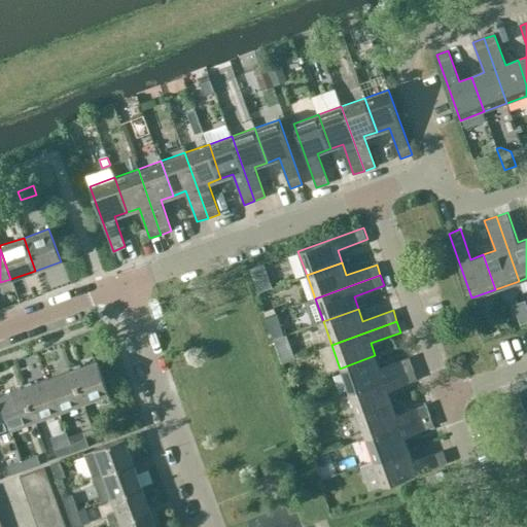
[(340,369),(348,392),(413,369),(410,357),(380,369),(375,355),(340,369)]
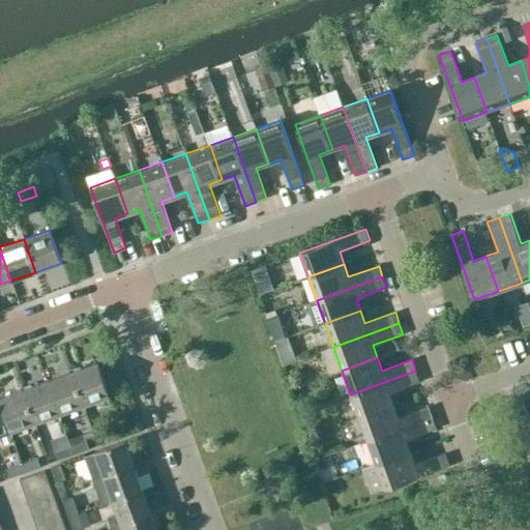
[(97,362),(71,372),(84,405),(109,395),(97,362)]
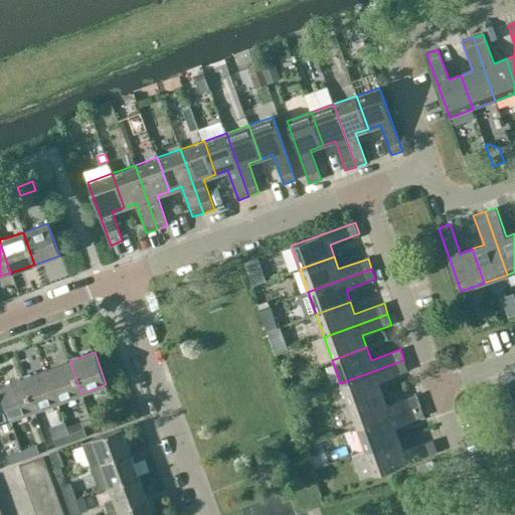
[(340,383),(349,405),(383,393),(378,381),(407,371),(403,360),(340,383)]
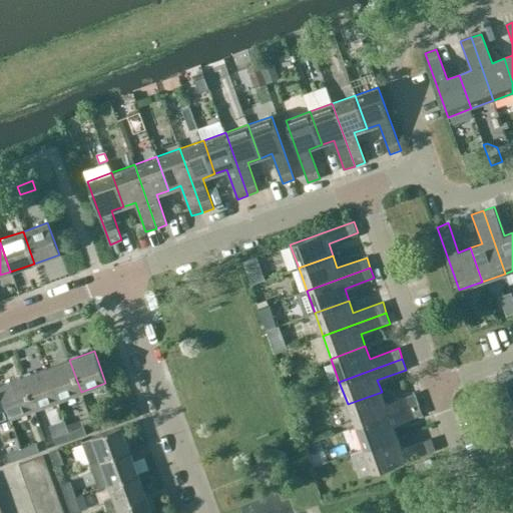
[(69,360),(45,369),(57,401),(81,392),(69,360)]
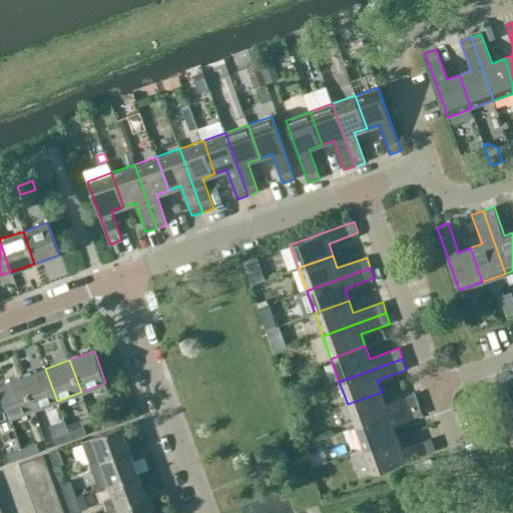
[(45,369),(21,377),(33,409),(57,401),(45,369)]
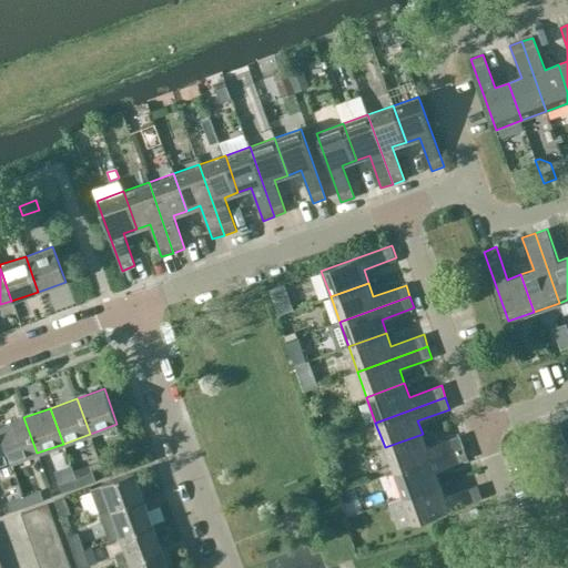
[(0,434),(10,463),(37,453),(23,417),(0,426),(0,434)]
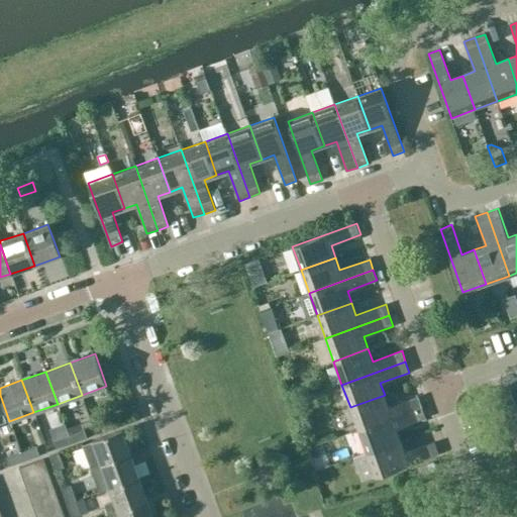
[(516,441),(516,407),(509,384),(498,388),(516,441)]
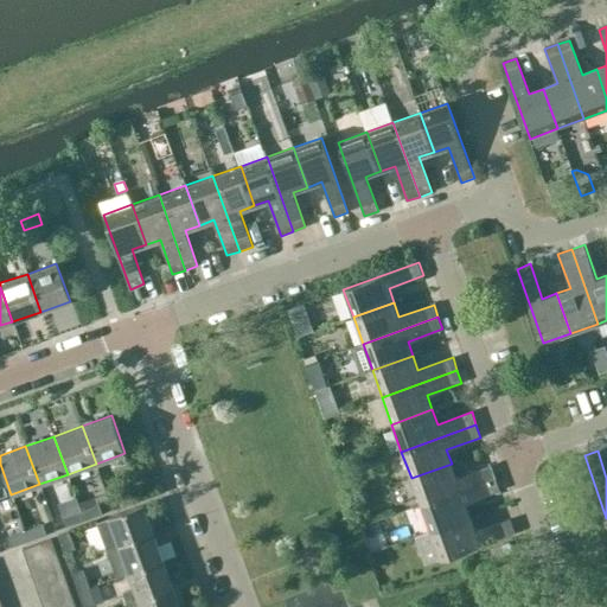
[(0,498),(11,494),(0,464),(0,498)]
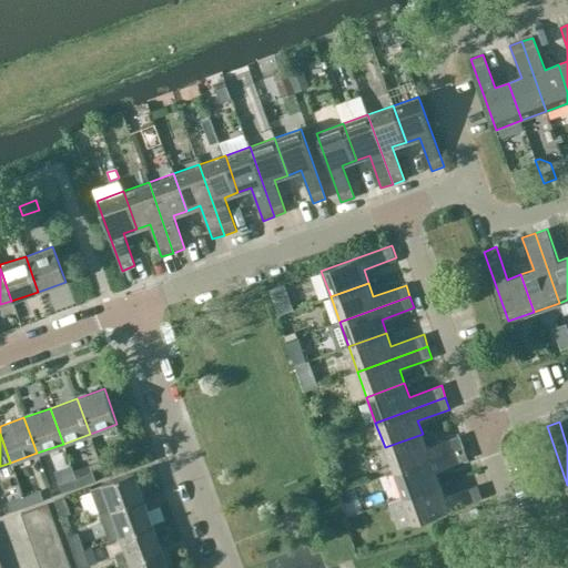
[(385,447),(394,473),(464,447),(459,436),(427,447),(423,434),(385,447)]
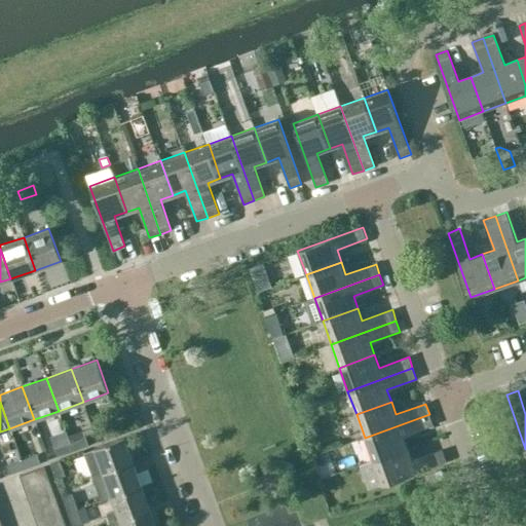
[(373,460),(408,448),(404,436),(434,425),(429,414),(365,438),(373,460)]
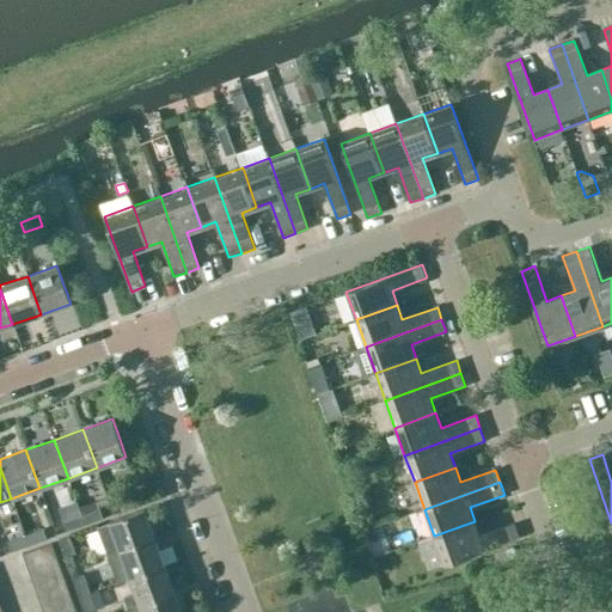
[(121,501),(124,510),(142,505),(139,494),(121,501)]
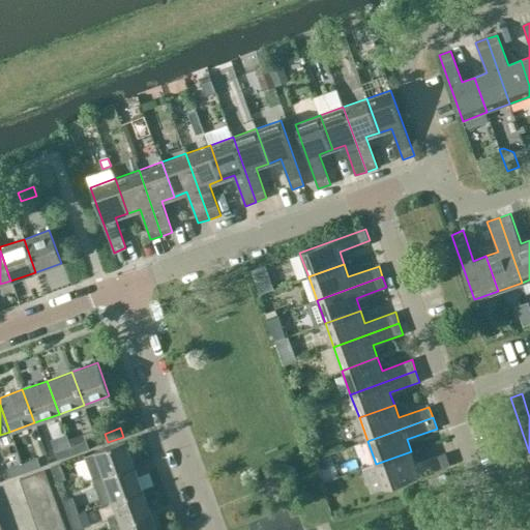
[(87,441),(71,446),(75,455),(90,450),(87,441)]
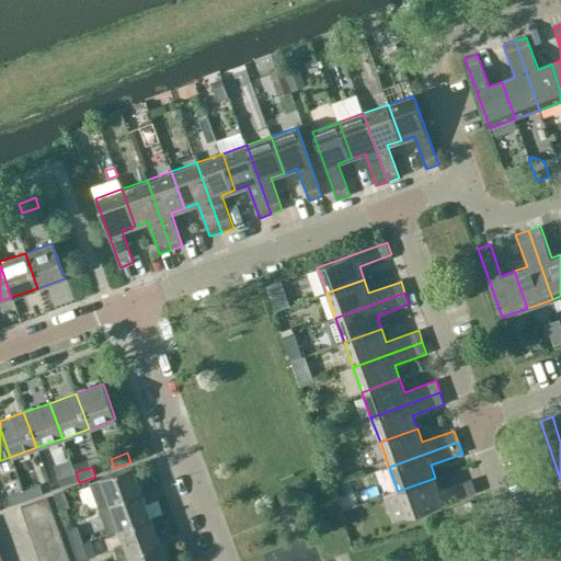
[(98,508),(110,505),(142,493),(134,467),(100,479),(101,480),(89,483),(98,508)]
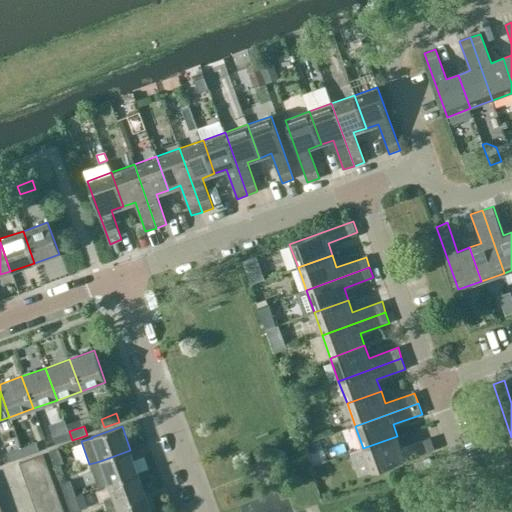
[(57,445),(72,440),(69,431),(54,437),(57,445)]
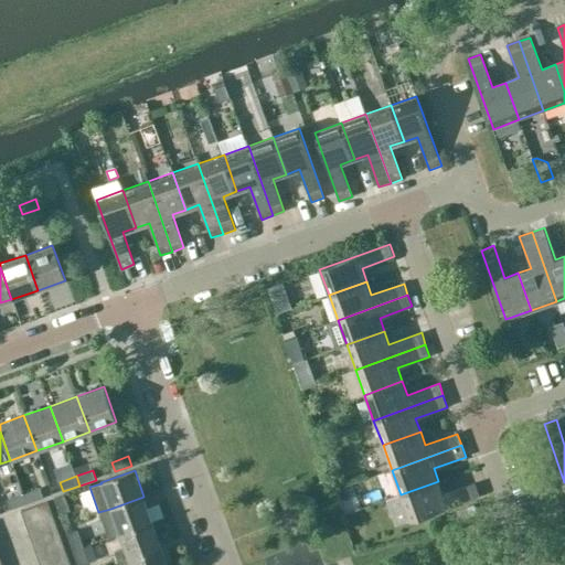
[(443,494),(438,481),(401,494),(409,521),(479,496),(475,482),(443,494)]
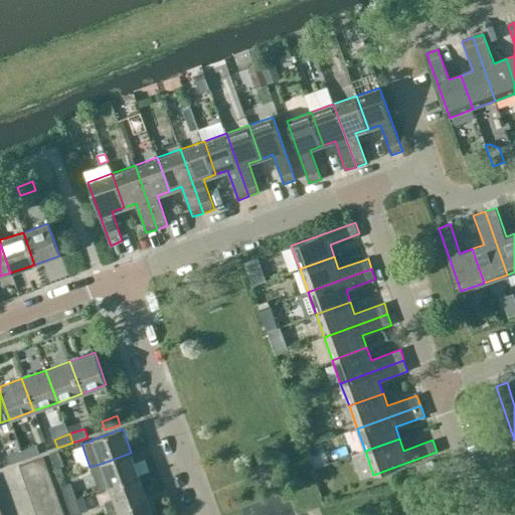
[(36,447),(21,452),(24,461),(39,455),(36,447)]
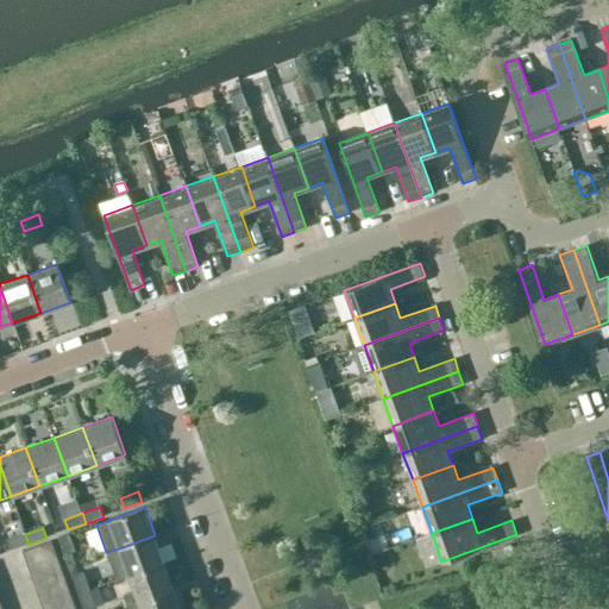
[(10,551),(29,545),(25,534),(7,540),(10,551)]
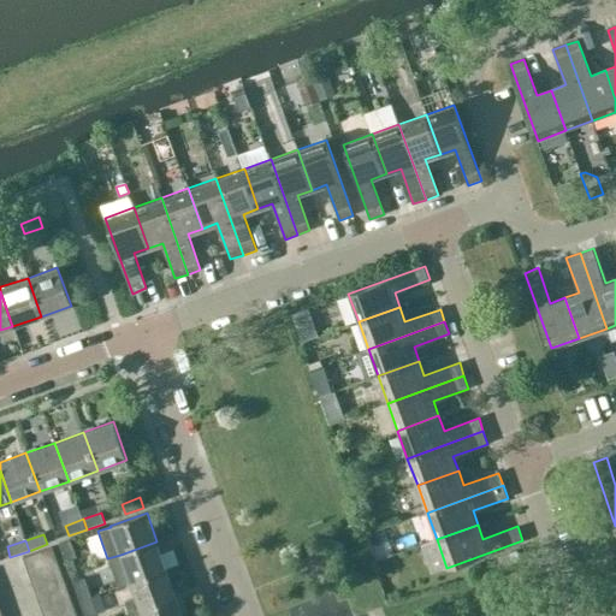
[(58,544),(65,563),(76,558),(70,540),(58,544)]
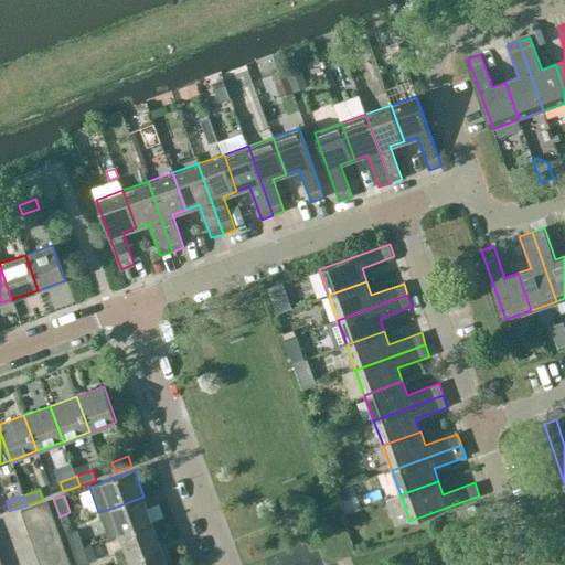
[(144,497),(110,509),(119,534),(152,522),(144,497)]
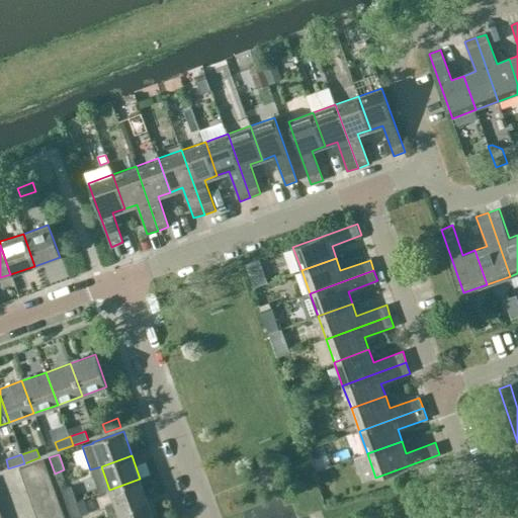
[(19,468),(23,481),(49,471),(44,459),(19,468)]
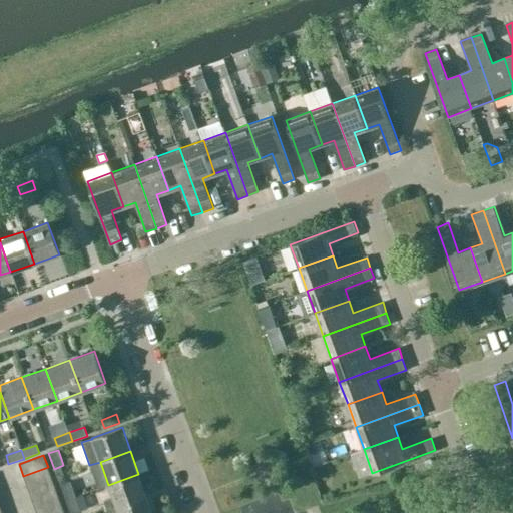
[(23,476),(27,487),(52,479),(48,467),(23,476)]
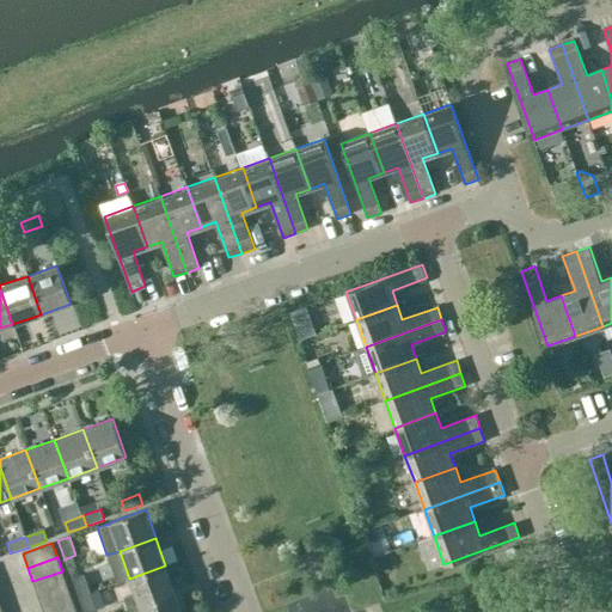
[(175,593),(165,565),(129,579),(135,594),(123,598),(128,610),(175,593)]
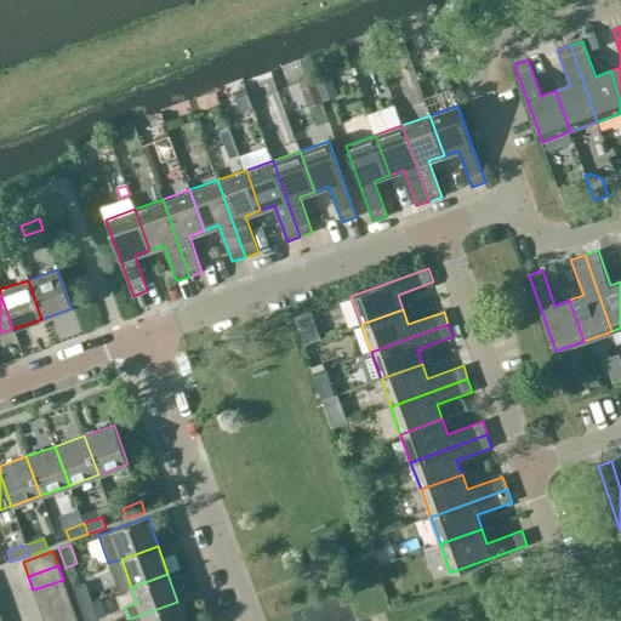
[(33,590),(38,604),(68,593),(63,580),(33,590)]
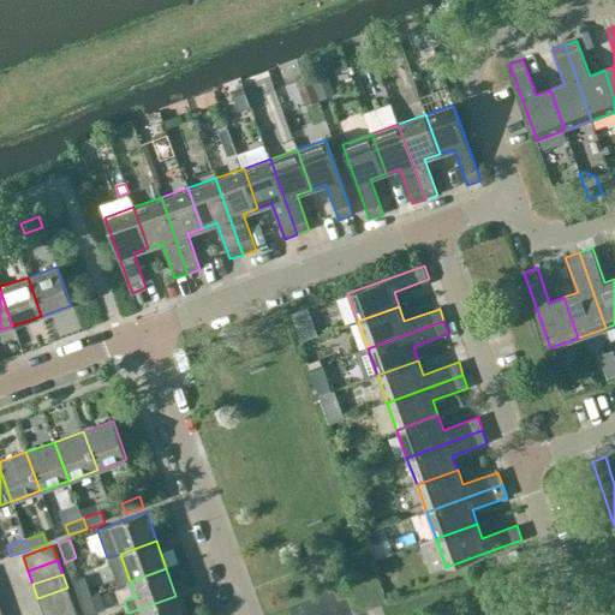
[(118,577),(90,584),(95,604),(123,597),(118,577)]
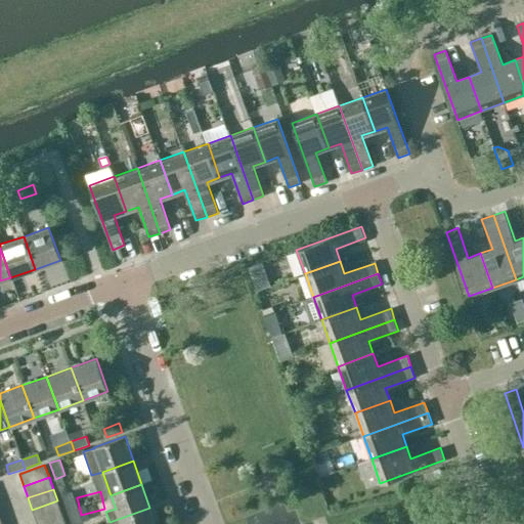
[(61,497),(67,513),(76,510),(71,493),(61,497)]
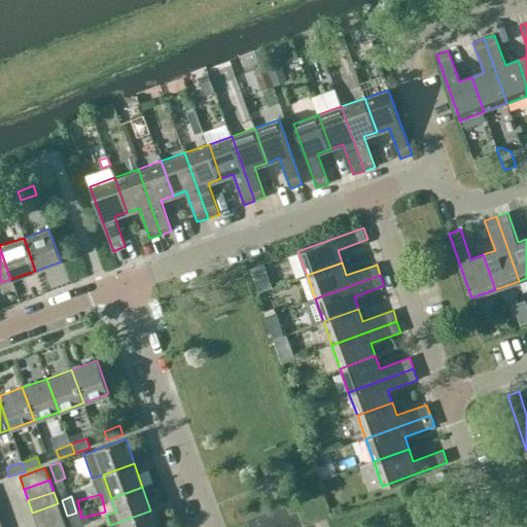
[(32,513),(36,525),(62,516),(58,503),(32,513)]
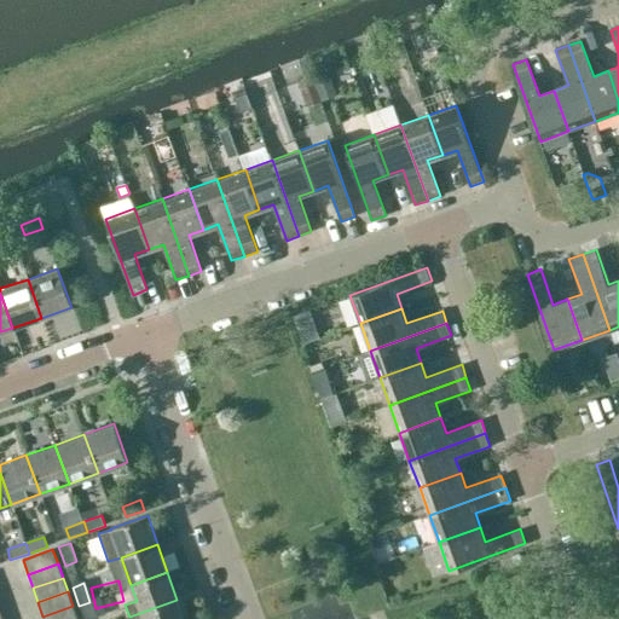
[(183,618),(177,600),(129,617),(129,618),(183,618)]
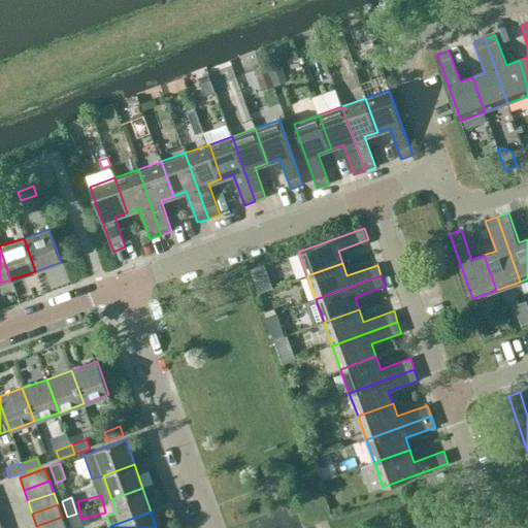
[(81,527),(76,514),(67,517),(71,527),(81,527)]
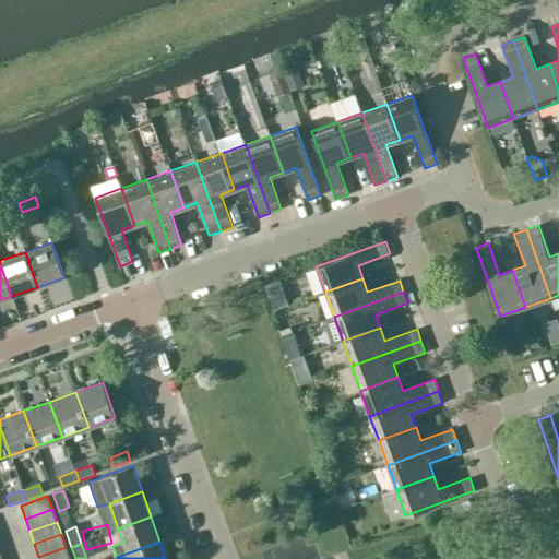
[(38,557),(39,558),(70,558),(66,547),(38,557)]
